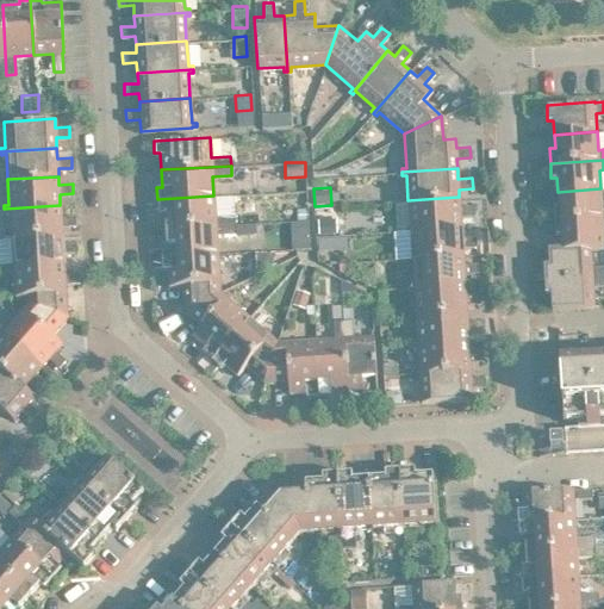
[(553,205),(554,221),(603,217),(603,206),(602,207),(601,188),(558,192),(559,205),(553,205)]
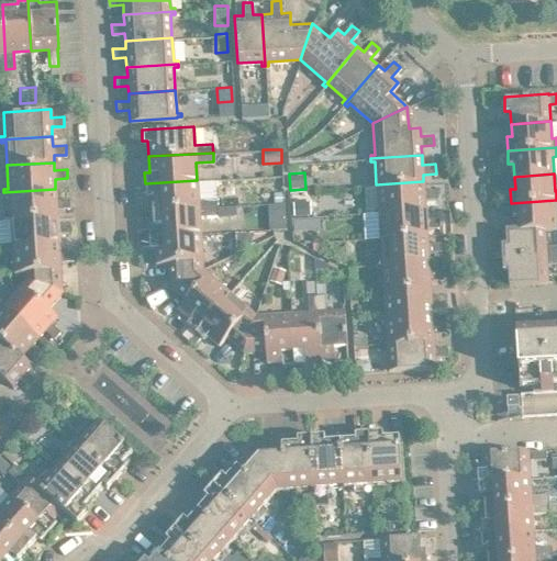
[(151,193),(152,209),(216,205),(215,197),(198,198),(197,180),(145,183),(145,193),(151,193)]
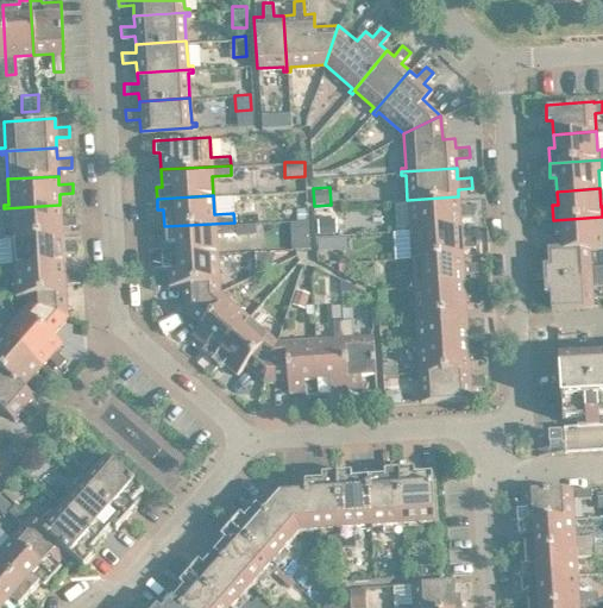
[(404,225),(404,229),(460,225),(459,214),(473,214),(472,204),(459,205),(458,196),(407,200),(409,225),(404,225)]
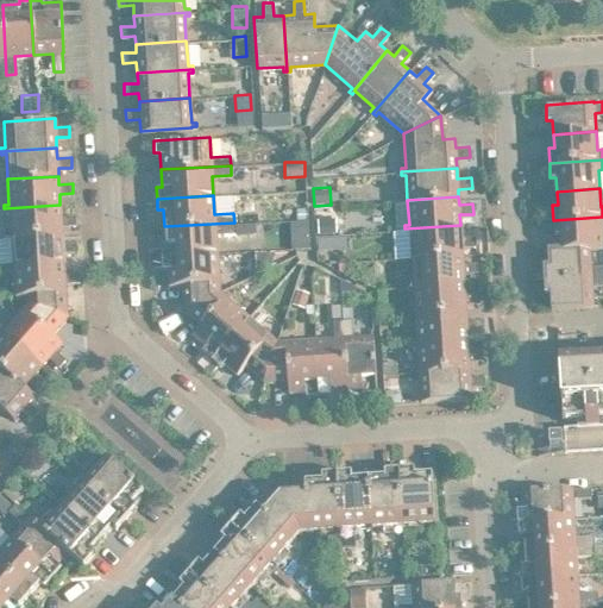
[(10,211),(11,236),(62,233),(61,225),(75,224),(75,214),(61,215),(60,205),(4,208),(5,212),(10,211)]
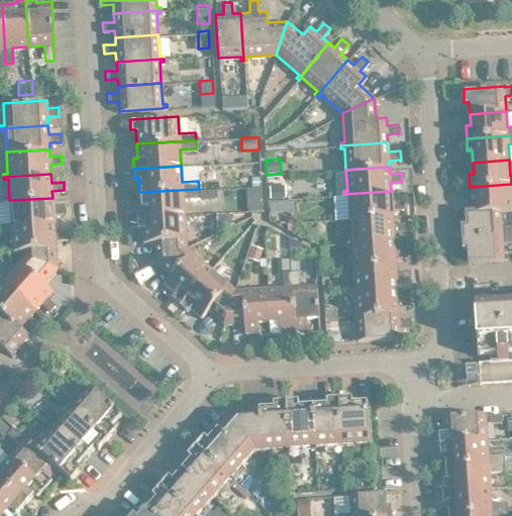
[(261,175),(250,176),(250,186),(261,185),(261,175)]
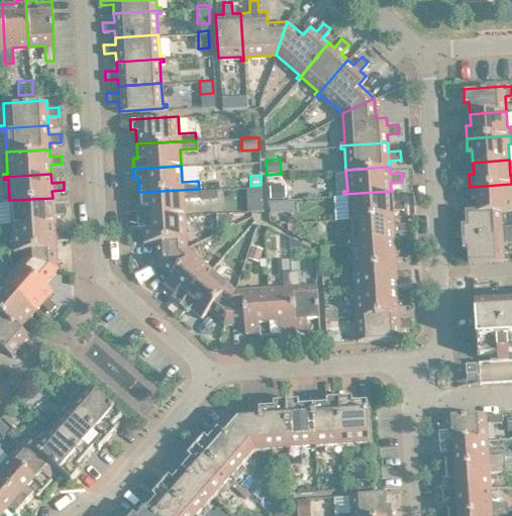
[(285,184),(269,184),(269,198),(285,198),(285,184)]
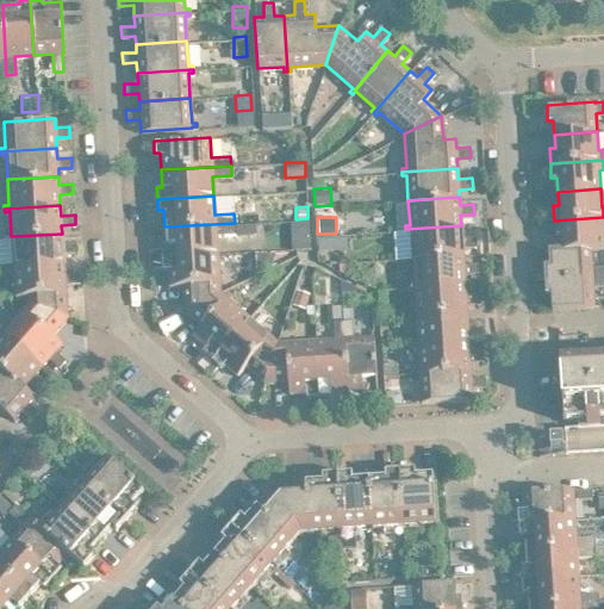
[(560,235),(561,247),(561,248),(590,247),(590,248),(603,247),(603,227),(603,217),(554,221),(554,235),(560,235)]
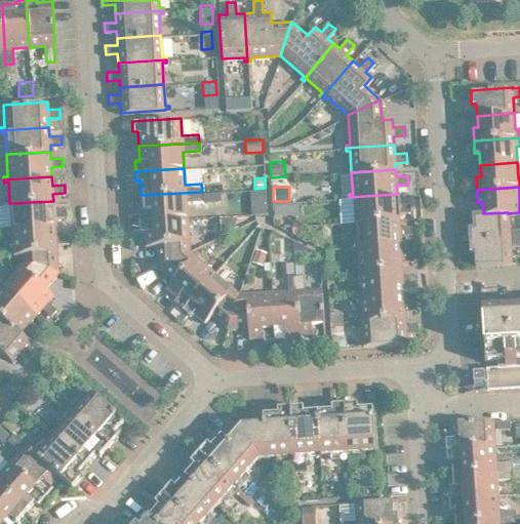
[(215,191),(202,192),(202,200),(202,202),(216,201),(215,191)]
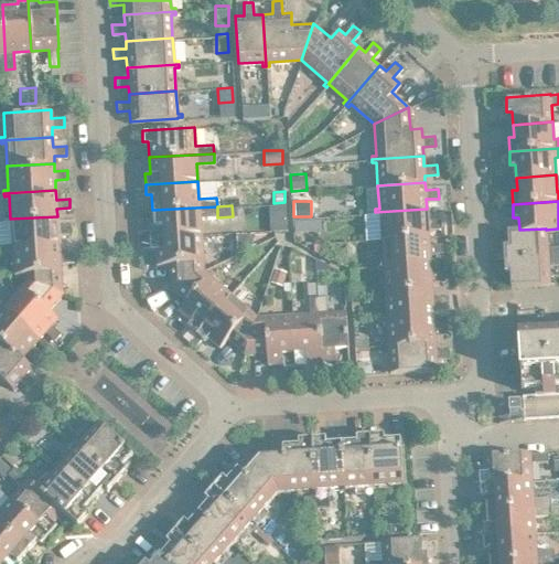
[(148,226),(148,237),(201,234),(200,216),(217,215),(217,206),(152,210),(153,226),(148,226)]
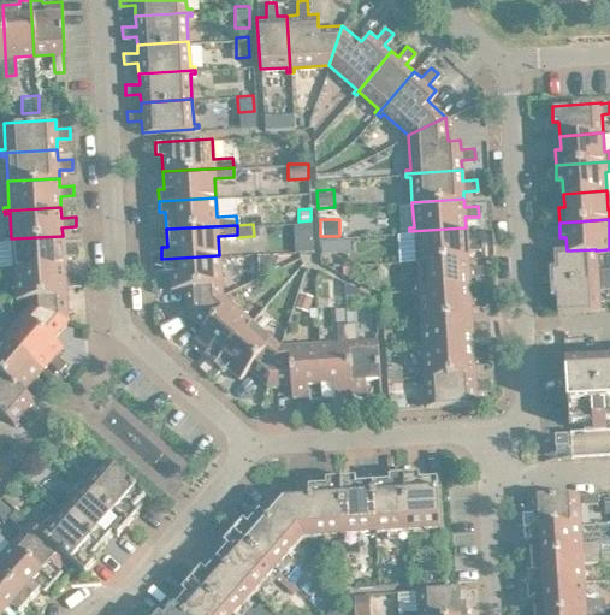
[(414,235),(415,260),(467,256),(467,248),(480,248),(480,237),(466,238),(466,228),(409,231),(409,235),(414,235)]
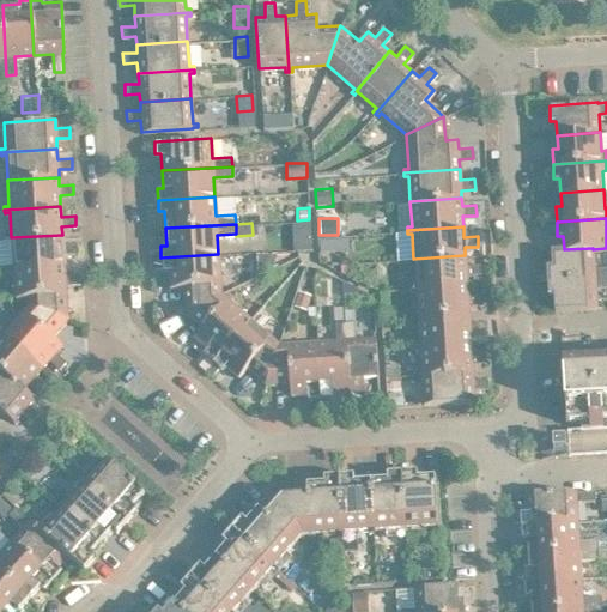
[(7,264),(7,267),(64,264),(64,253),(77,252),(77,242),(62,243),(62,235),(11,237),(12,262),(7,264)]
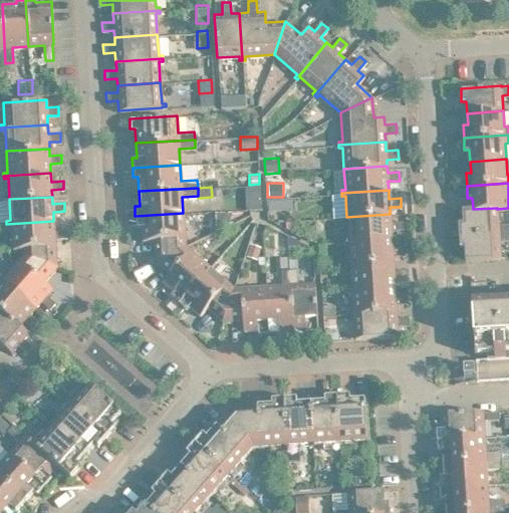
[(457,222),(458,234),(508,231),(508,223),(498,224),(497,209),(497,208),(473,209),(473,208),(461,209),(462,222),(457,222)]
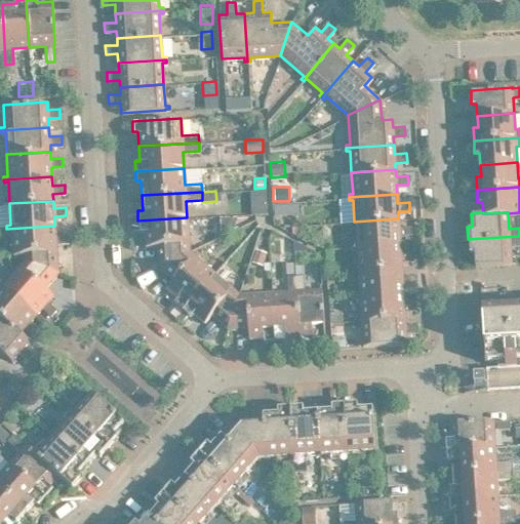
[(156,245),(157,266),(189,250),(187,217),(137,220),(138,230),(144,230),(145,245),(156,245)]
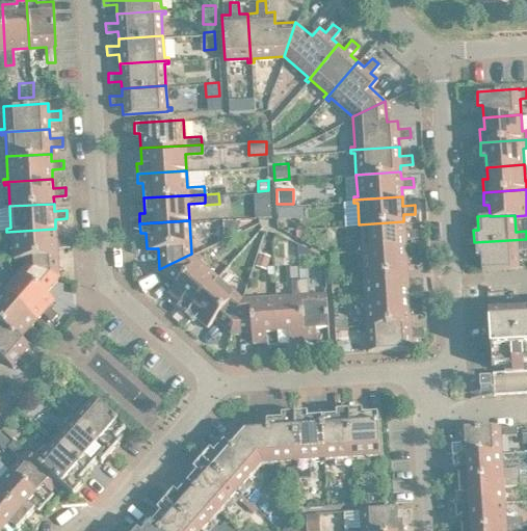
[(357,246),(357,249),(405,246),(404,237),(417,237),(416,228),(404,229),(403,221),(359,224),(361,246),(357,246)]
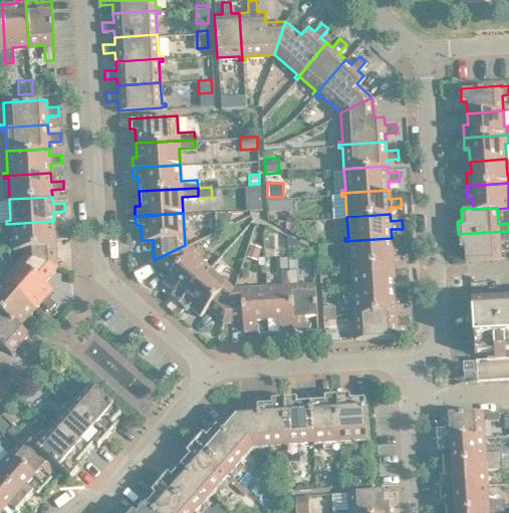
[(23,248),(23,255),(56,266),(54,238),(66,237),(66,229),(54,230),(53,221),(6,224),(6,227),(11,226),(12,248),(23,248)]
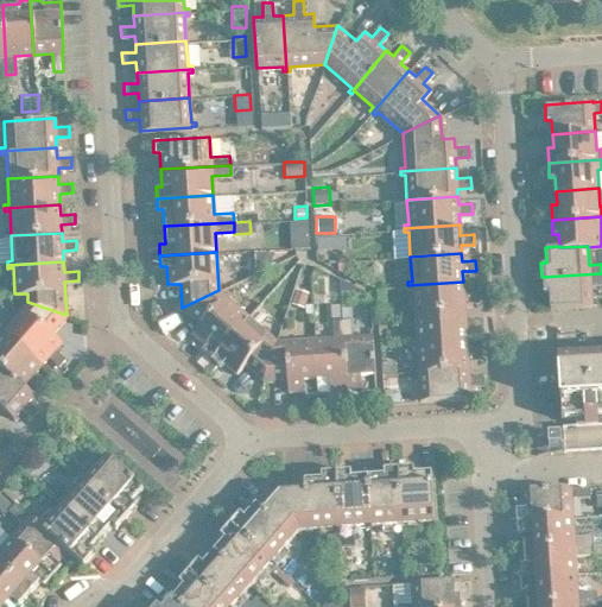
[(601,273),(542,277),(543,292),(547,291),(549,307),(591,304),(590,284),(601,283),(601,273)]
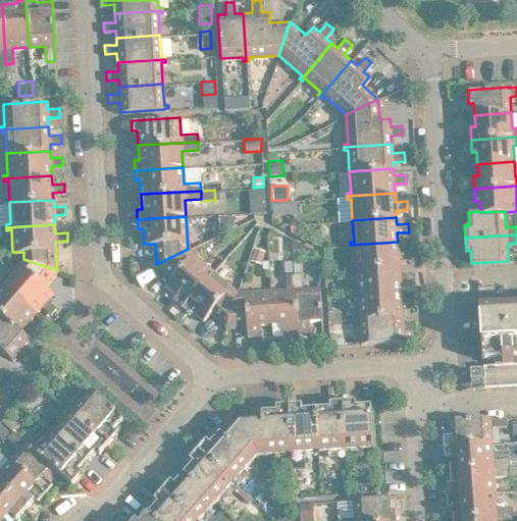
[(354,248),(355,269),(399,266),(399,259),(410,259),(410,250),(398,251),(398,242),(350,245),(350,248),(354,248)]
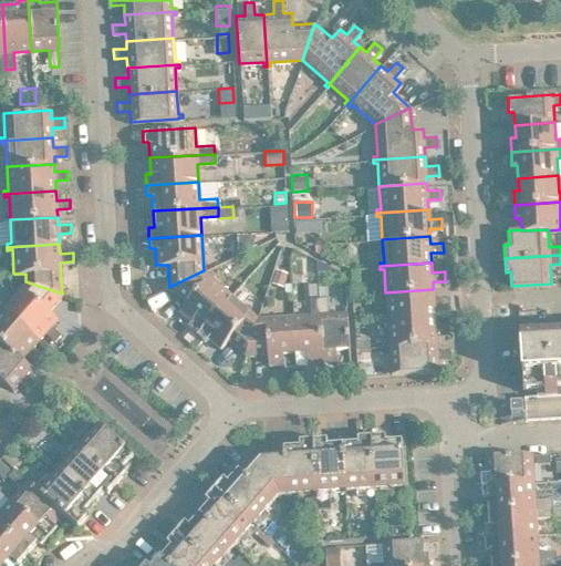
[(274,267),(270,281),(282,286),(287,271),(274,267)]
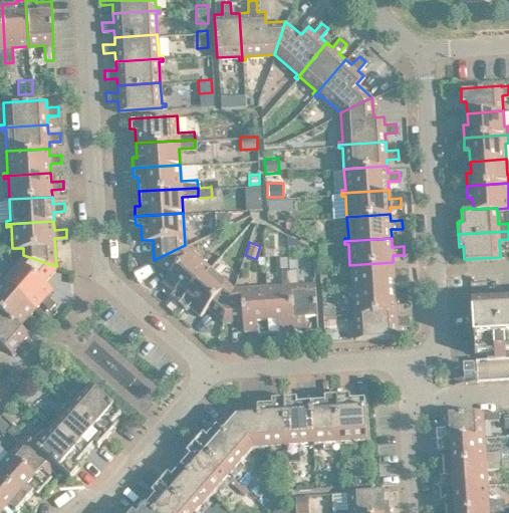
[(170,295),(177,302),(209,266),(185,245),(154,260),(169,273),(162,281),(174,292),(170,295)]
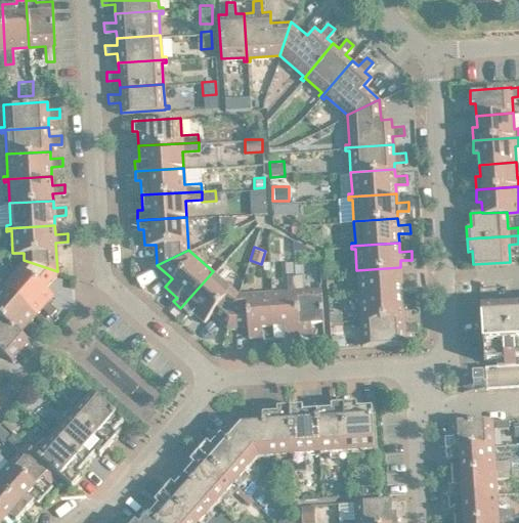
[(1,279),(0,280),(0,282),(35,313),(41,306),(50,314),(56,308),(47,300),(52,294),(44,287),(57,271),(24,260),(4,282),(1,279)]
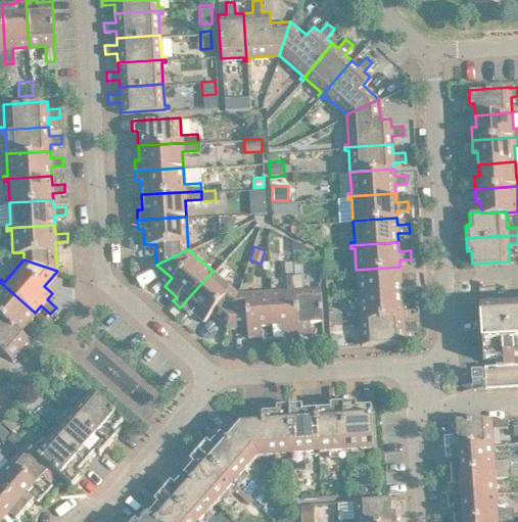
[(352,291),(354,294),(402,291),(401,282),(413,282),(412,273),(401,274),(399,267),(356,270),(358,291),(352,291)]
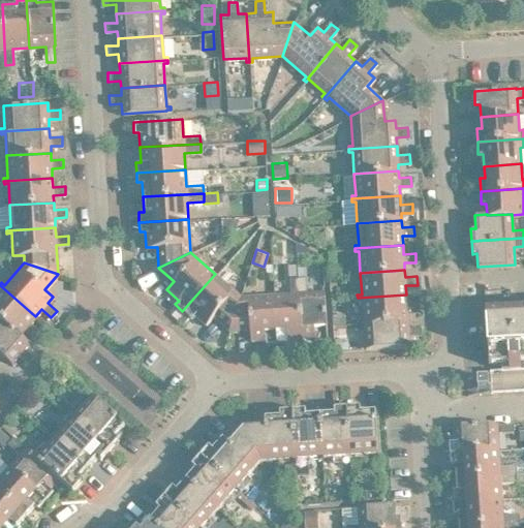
[(212,316),(228,330),(240,296),(215,274),(182,311),(189,317),(192,313),(205,324),(212,316)]
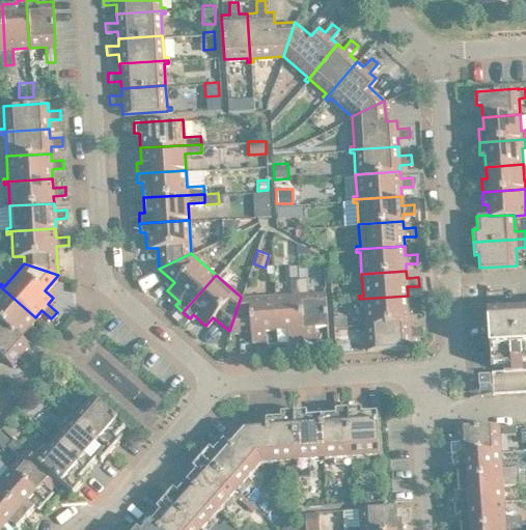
[(306,276),(298,277),(302,338),(316,337),(317,341),(328,341),(325,291),(307,293),(306,276)]
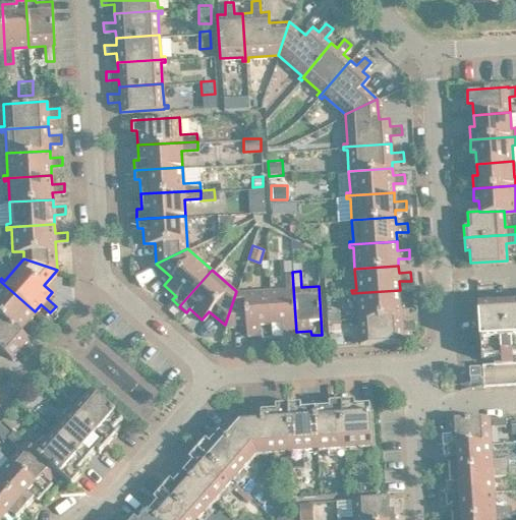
[(285,288),(269,289),(272,338),(281,337),(281,332),(296,332),(292,272),(291,272),(284,272),(285,288)]
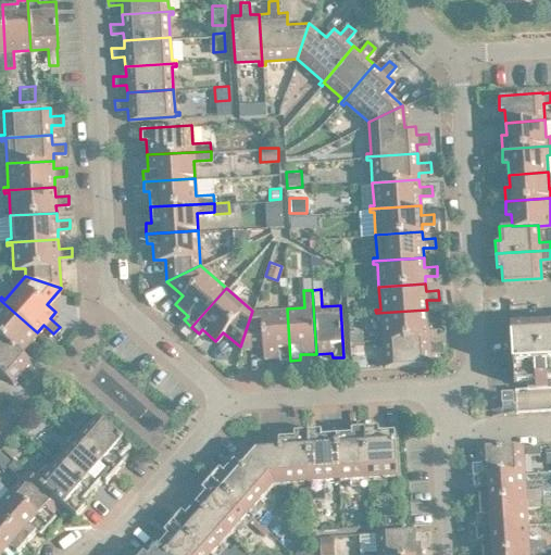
[(0,333),(21,352),(21,351),(25,347),(35,355),(40,348),(32,340),(37,332),(0,300),(0,304),(0,333)]
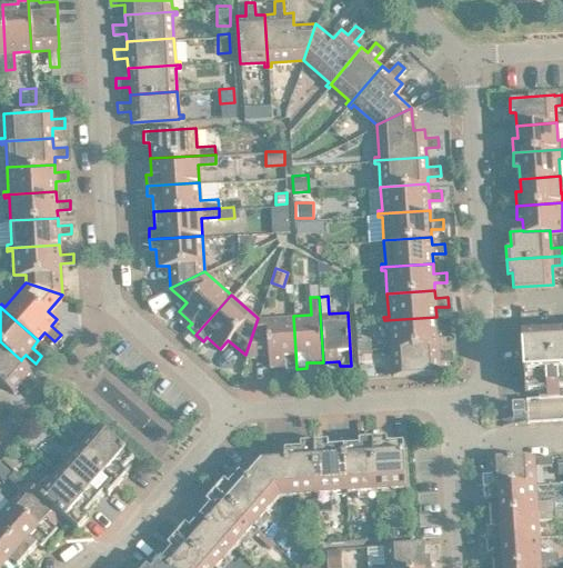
[(258,318),(245,355),(268,354),(269,366),(285,365),(287,369),(297,369),(293,316),(258,318)]
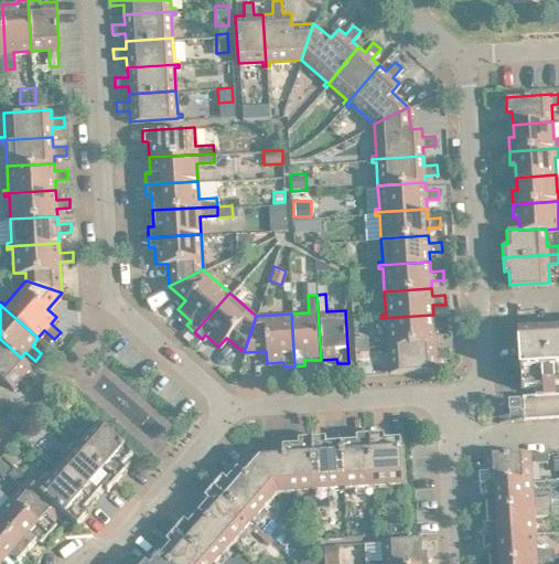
[(386,321),(387,344),(434,341),(434,333),(447,333),(447,323),(433,325),(433,315),(382,318),(382,321),(386,321)]
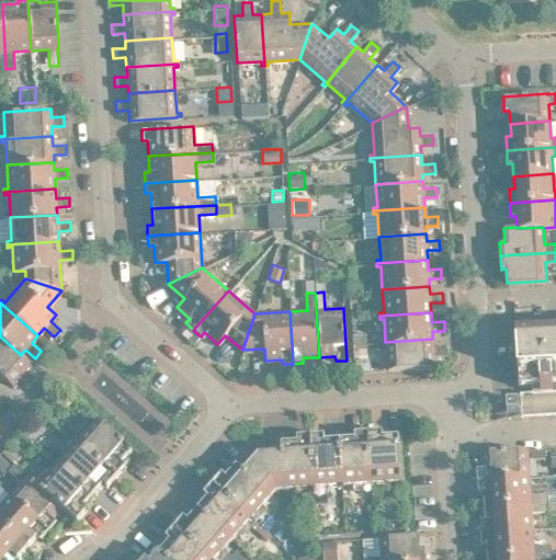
[(555,327),(541,329),(514,330),(518,385),(540,384),(540,388),(552,387),(552,384),(555,383),(555,327)]
